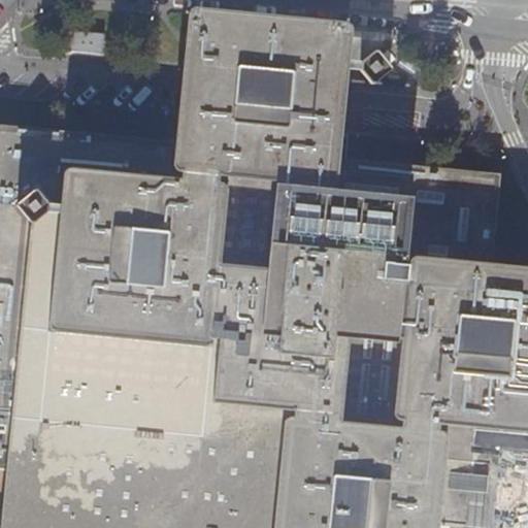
[(180,93),(175,137),(171,168),(178,169),(334,185),(338,155),(342,105),(347,71),(348,62),(352,22),(274,13),(190,4),(180,93)]
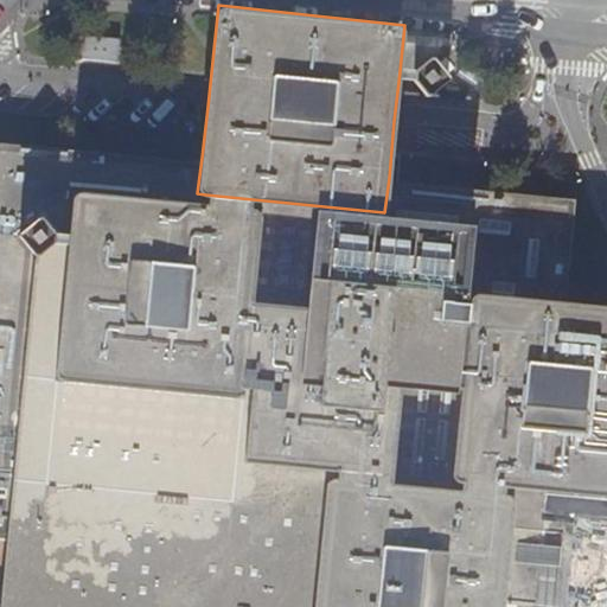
[(414,72),(400,71),(398,82),(413,83),(426,98),(428,98),(448,82),(448,80),(432,61),(429,59),(414,72)]
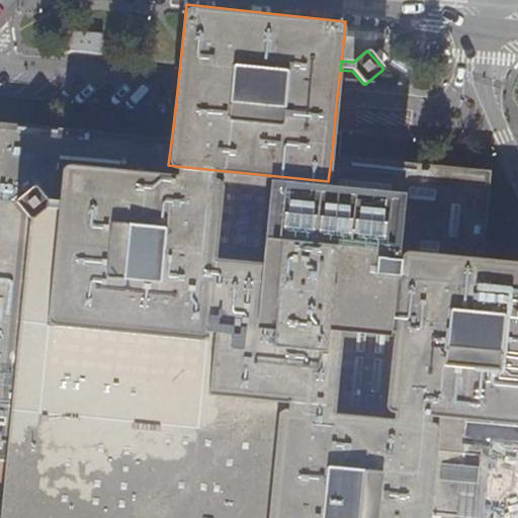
[(175,166),(168,165),(172,135),(170,135),(0,116),(0,517),(429,517),(430,511),(438,422),(430,421),(430,415),(385,411),(400,250),(481,257),(490,169),(332,152),(328,181),(285,177),(175,166)]
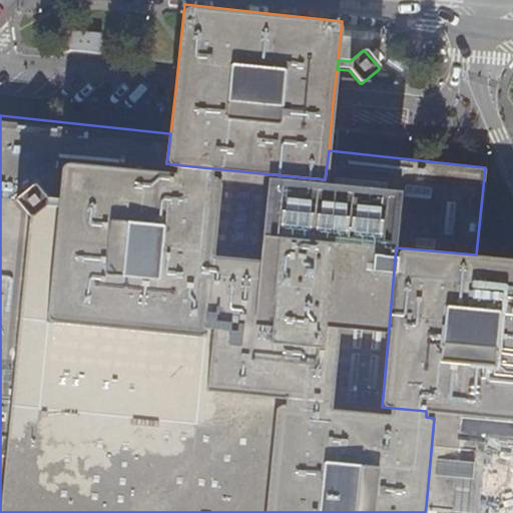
[(512,258),(476,254),(396,247),(382,407),(426,411),(461,414),(512,418),(512,258)]
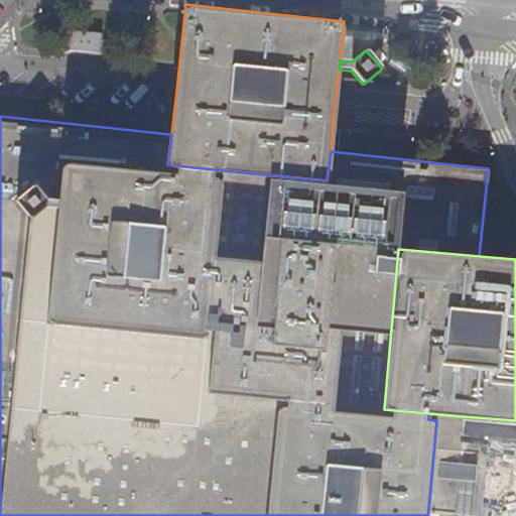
[(477,466),(439,463),(437,479),(475,483),(477,466)]
